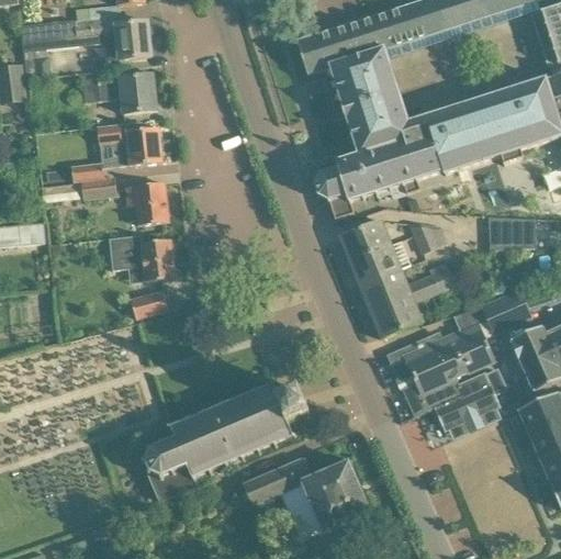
[(424,0),(296,41),(307,75),(331,67),(341,102),(340,103),(346,120),(347,119),(358,155),(351,157),(350,155),(335,159),(336,160),(317,166),(320,171),(318,172),(321,175),(316,183),(314,182),(313,185),(316,185),(318,194),(317,196),(318,197),(320,196),(328,200),(328,202),(329,202),(335,219),(354,213),(351,203),(351,201),(362,197),(362,200),(365,199),(365,197),(376,193),(377,196),(377,194),(378,197),(391,192),(393,198),(406,193),(407,193),(419,189),(417,181),(418,181),(417,179),(441,171),(444,171),(445,175),(501,157),(504,165),(524,158),(520,151),(560,136),(560,0),(424,0)]
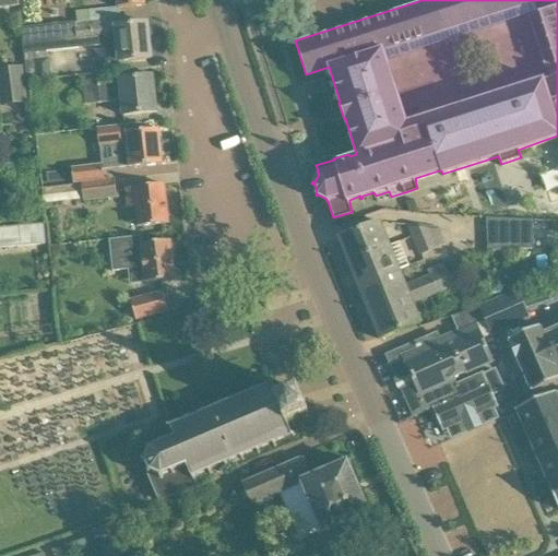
[(34,24),(20,25),(23,51),(26,79),(50,75),(47,49),(72,46),(79,45),(105,40),(107,58),(118,57),(118,59),(128,58),(150,56),(146,21),(130,22),(130,15),(119,16),(76,21),(74,21),(34,24)]
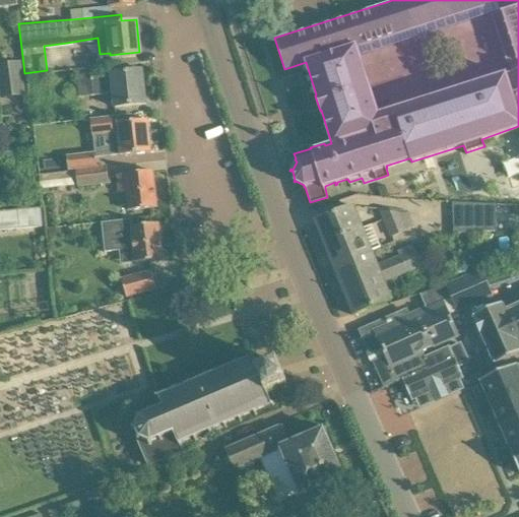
[(0,98),(26,93),(21,59),(0,61),(0,98)]
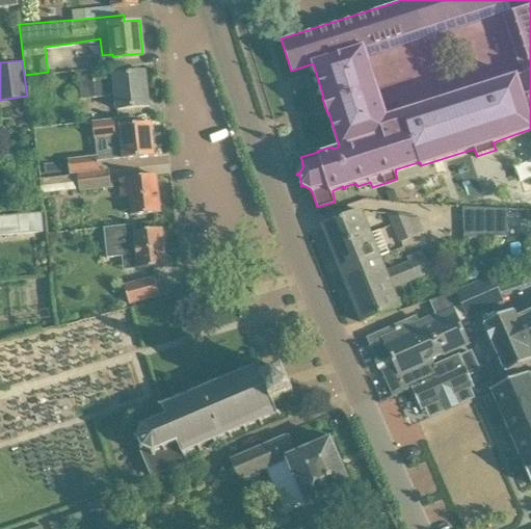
[(117,107),(128,106),(149,104),(144,70),(113,74),(113,75),(93,77),(93,74),(78,76),(81,97),(95,96),(115,93),(117,107)]
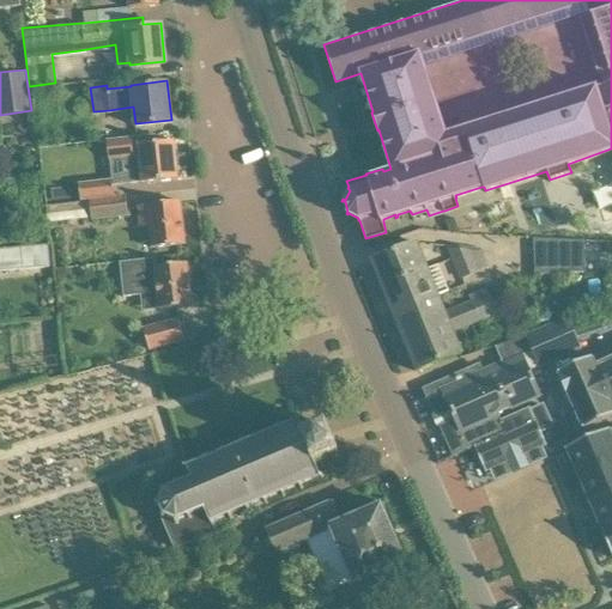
[(155,133),(107,138),(109,162),(122,160),(125,182),(143,181),(153,180),(177,177),(173,139),(156,141),(155,133)]
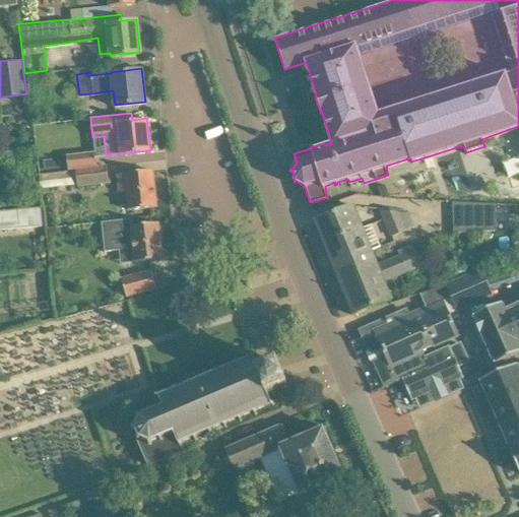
[(94,150),(66,153),(68,169),(95,166),(94,156),(94,150)]
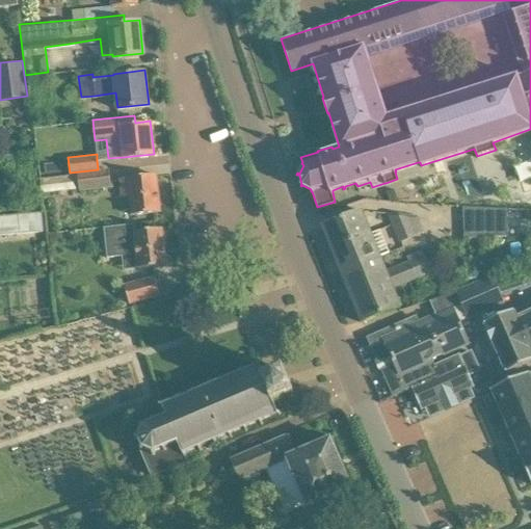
[(80,189),(111,186),(109,168),(98,169),(70,173),(41,177),(42,191),(79,187),(80,189)]
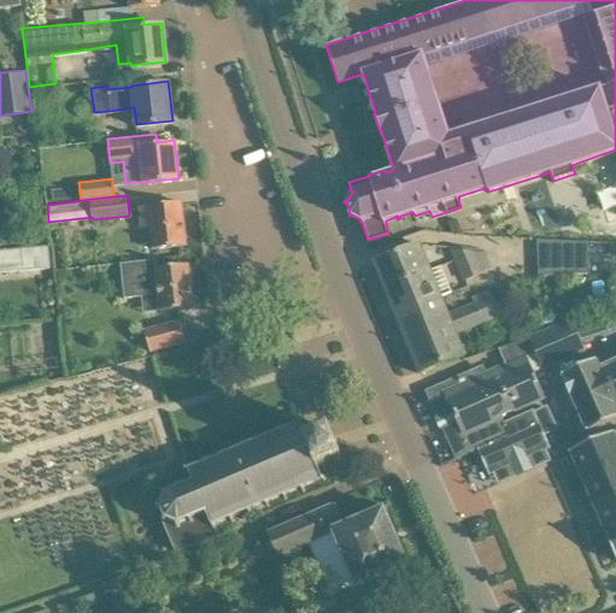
[(151,247),(162,246),(186,243),(181,200),(138,205),(140,227),(148,225),(151,247)]
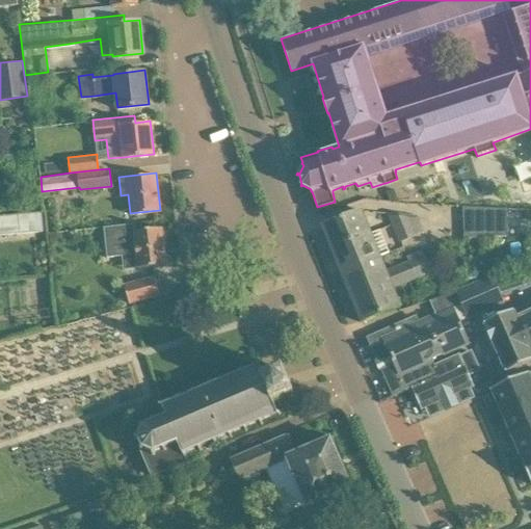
[(504,221),(504,212),(504,208),(461,205),(462,220),(492,221),(504,221)]
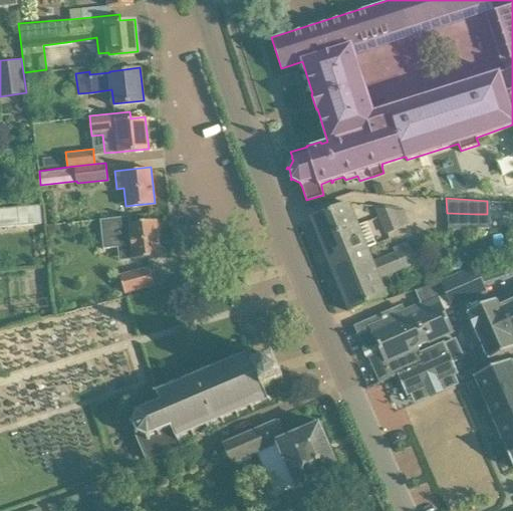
[(321,239),(357,224),(347,201),(311,216),(321,239)]
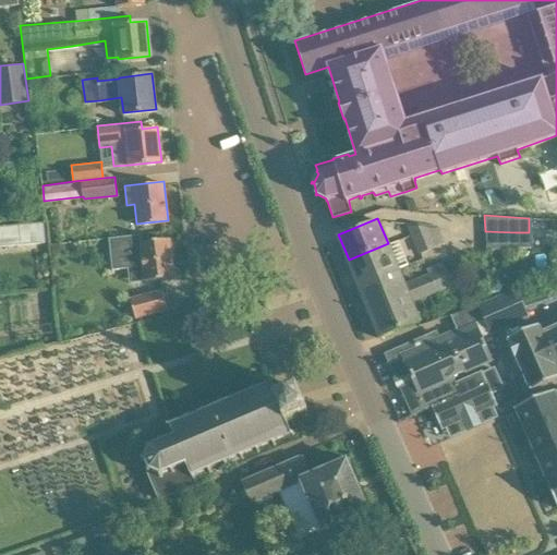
[(0,244),(20,243),(45,241),(43,220),(19,221),(19,224),(0,225),(0,244)]
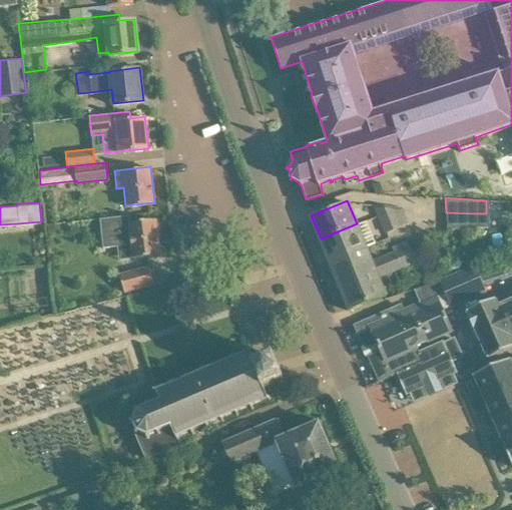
[(395,211),(392,205),(375,203),(381,217),(395,211)]
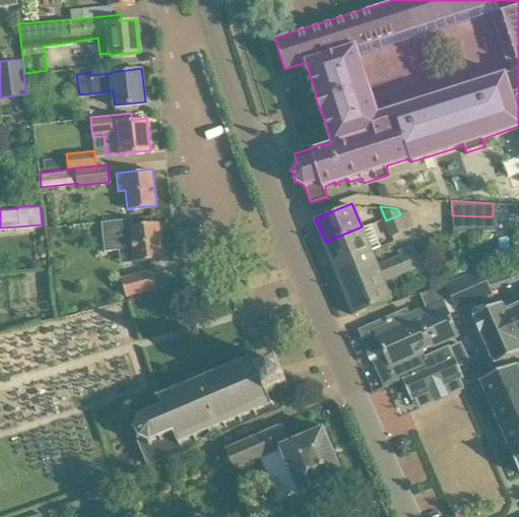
[(400,214),(386,220),(391,234),(405,228),(413,224),(407,209),(397,208),(400,214)]
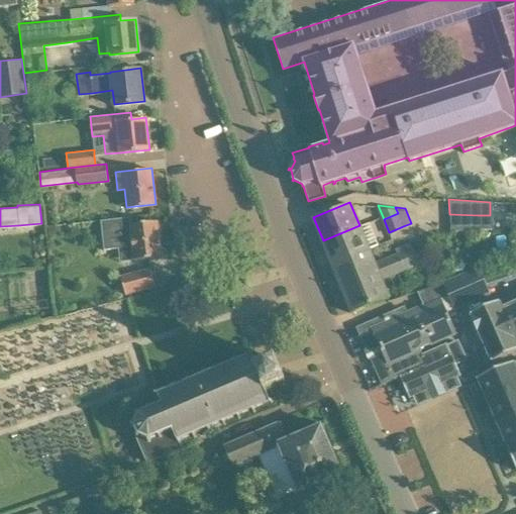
[(479,228),(478,215),(449,214),(450,230),(479,228)]
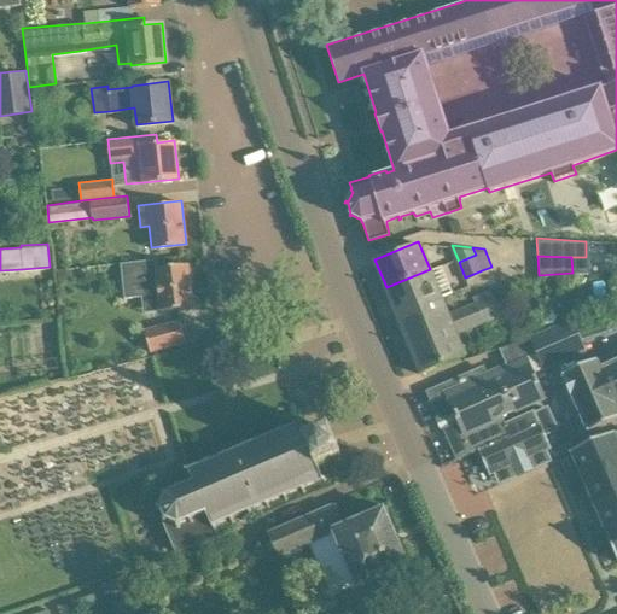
[(192,307),(187,263),(157,267),(156,258),(120,263),(123,297),(157,293),(158,310),(192,307)]
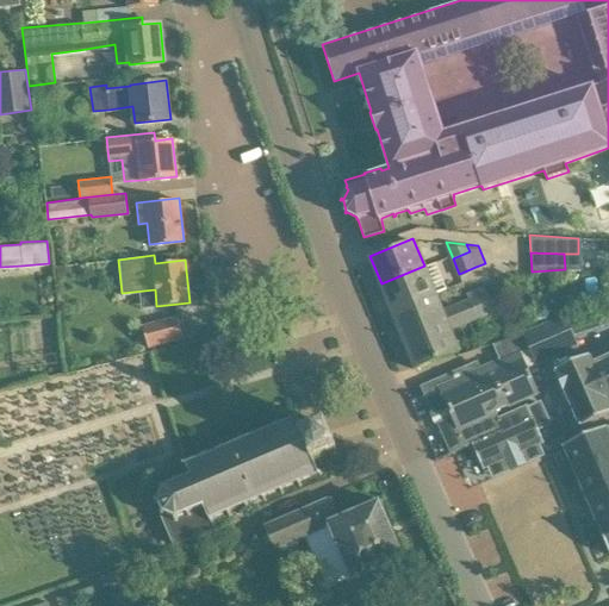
[(392,310),(435,292),(424,266),(381,283),(392,310)]
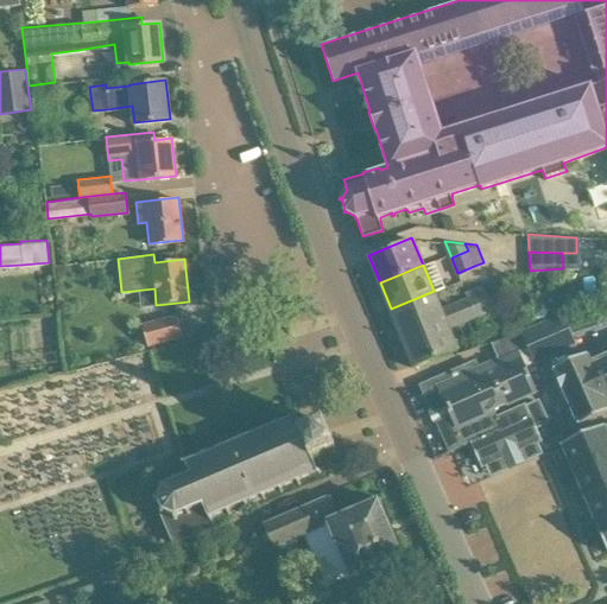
[(434,291),(391,309),(400,335),(412,363),(413,366),(436,356),(456,348),(448,326),(492,307),(488,299),(482,286),(467,292),(468,298),(441,309),(434,291)]
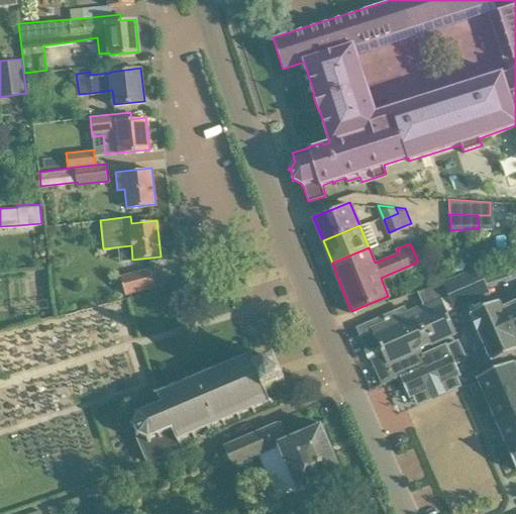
[(373,328),(360,333),(381,379),(382,382),(384,381),(395,376),(395,377),(399,375),(407,392),(408,391),(413,394),(414,395),(455,376),(454,375),(456,370),(458,369),(455,363),(465,357),(457,340),(447,344),(446,341),(421,352),(418,347),(455,331),(446,311),(453,308),(454,309),(490,293),(490,292),(488,287),(484,279),(482,276),(478,267),(442,282),(448,294),(406,312),(403,306),(374,319),(377,325),(373,327),(373,328)]
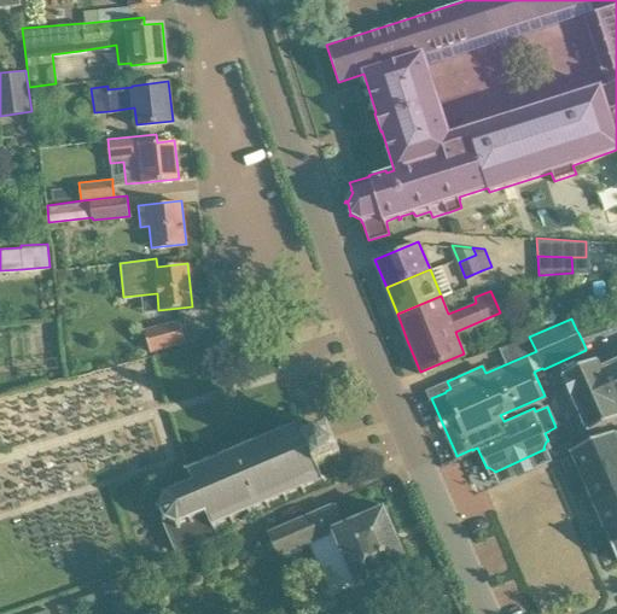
[(150,350),(185,341),(179,320),(144,329),(150,350)]
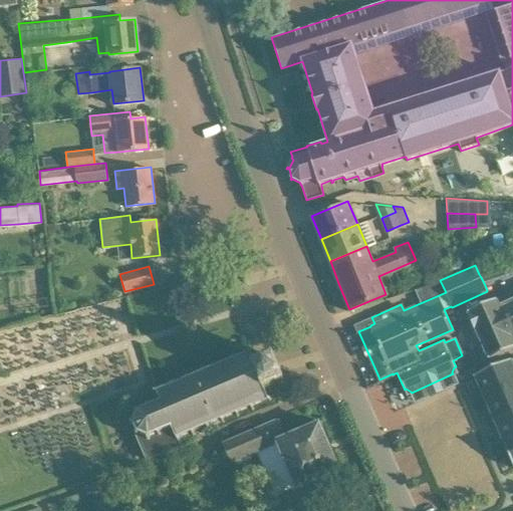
[(488,358),(512,347),(512,290),(467,311),(488,358)]
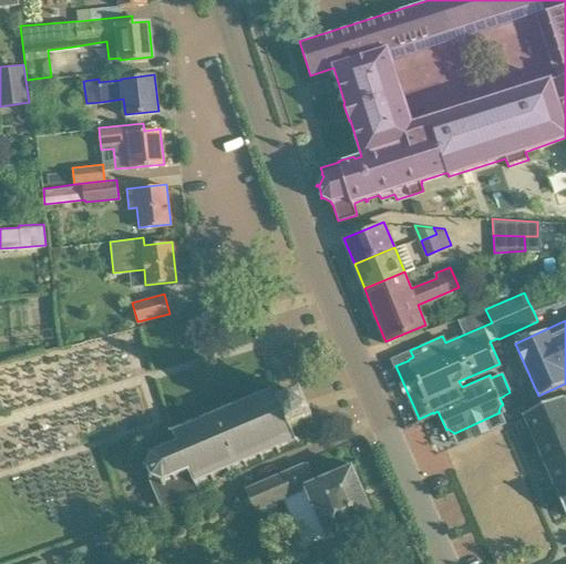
[(280,450),(279,445),(294,439),(298,441),(298,439),(295,437),(289,426),(311,416),(301,391),(279,401),(275,389),(276,386),(274,385),(271,389),(240,402),(238,398),(236,399),(238,403),(225,409),(223,404),(219,406),(220,407),(207,413),(206,412),(204,413),(205,418),(192,423),(191,419),(187,420),(189,424),(176,430),(174,426),(172,427),(172,428),(168,430),(157,434),(145,440),(148,449),(147,452),(151,453),(146,463),(144,463),(144,468),(145,468),(150,477),(147,478),(151,482),(162,506),(176,500),(178,505),(186,502),(184,498),(199,491),(197,486),(199,485),(197,480),(211,474),(213,479),(215,478),(214,473),(227,468),(229,472),(232,471),(232,469),(245,463),(246,465),(248,463),(247,460),(259,454),(261,458),(264,457),(263,452),(276,447),(278,451),(280,450)]
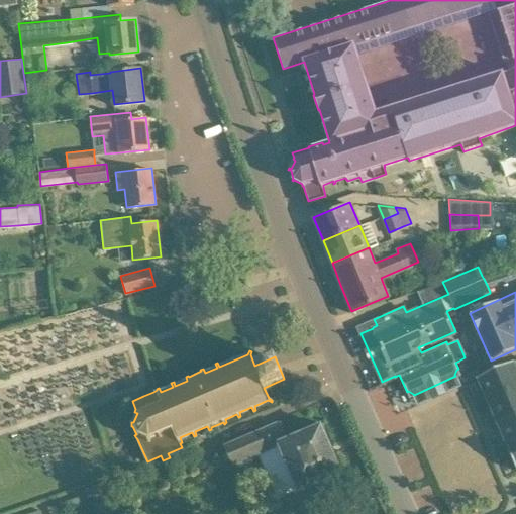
[(515,360),(477,377),(487,400),(515,387),(515,360)]
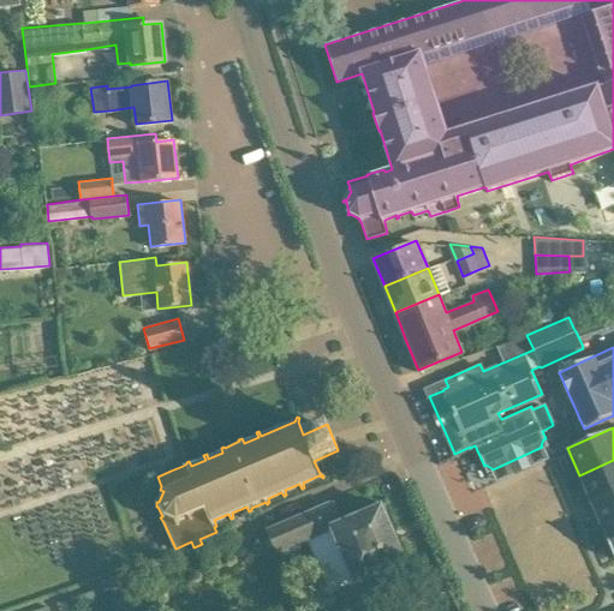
[(179,456),(166,462),(171,471),(183,466),(179,456)]
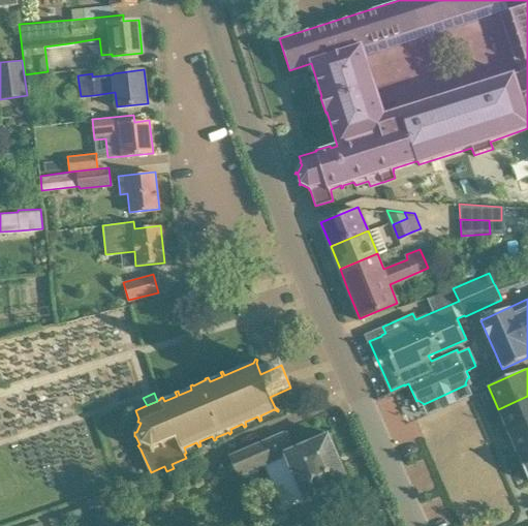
[(527,396),(498,409),(508,433),(527,424),(527,396)]
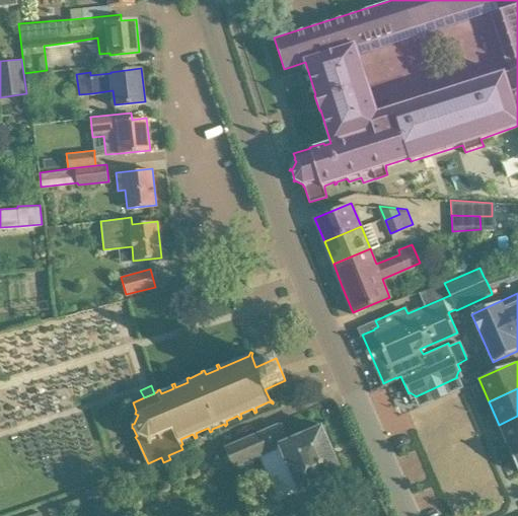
[(517,416),(499,425),(509,447),(508,447),(509,448),(517,444),(517,416)]
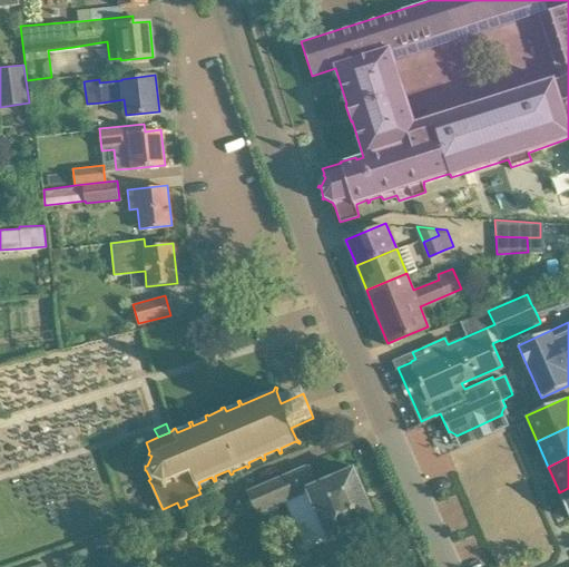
[(321,566),(329,564),(349,555),(340,536),(376,520),(354,468),(317,484),(308,465),(247,491),(255,510),(283,499),(306,550),(311,549),(317,566),(321,566)]
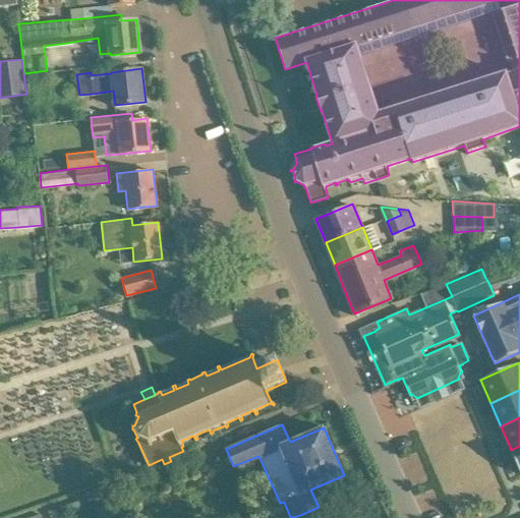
[(519,446),(511,450),(519,471),(519,446)]
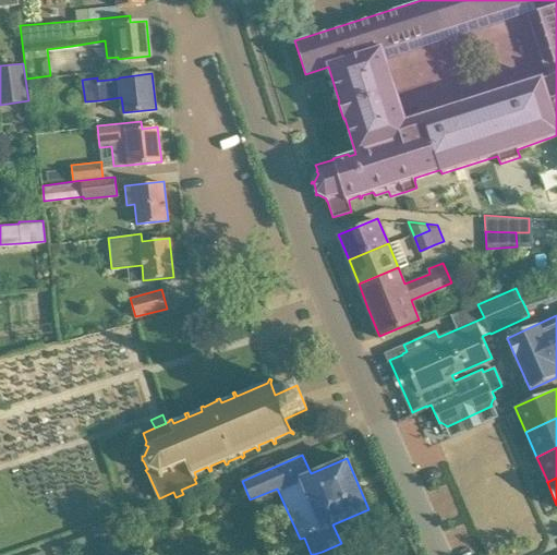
[(110,530),(122,526),(119,517),(107,520),(107,519),(89,526),(93,535),(110,530)]
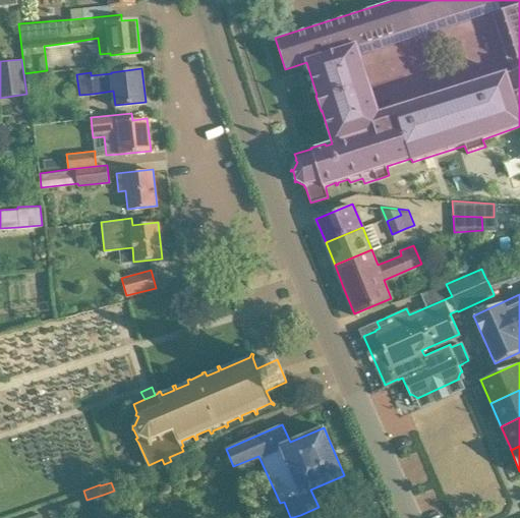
[(67,514),(82,509),(78,499),(64,504),(67,514)]
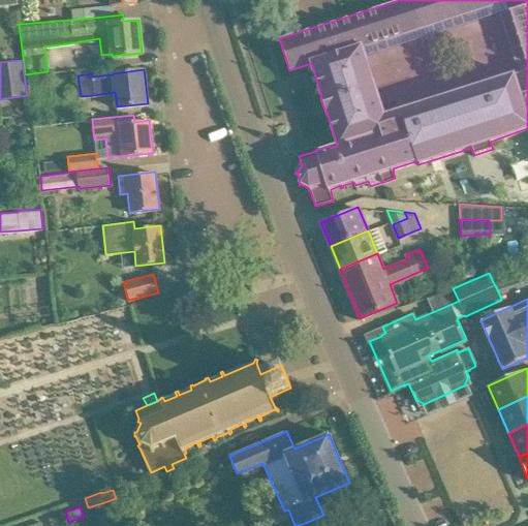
[(52,525),(55,525),(68,522),(65,512),(50,517),(52,525)]
